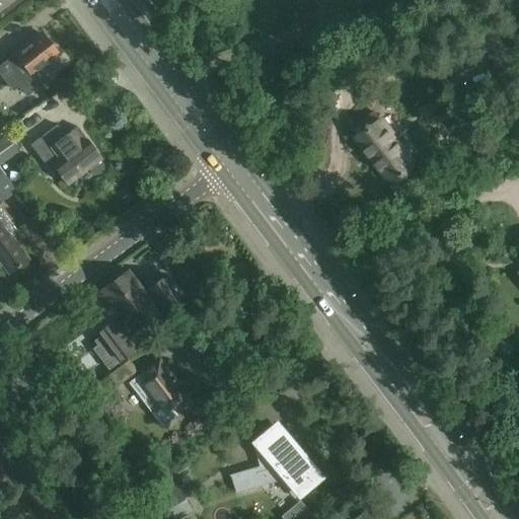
[(0,0),(0,10),(13,0),(0,0)]
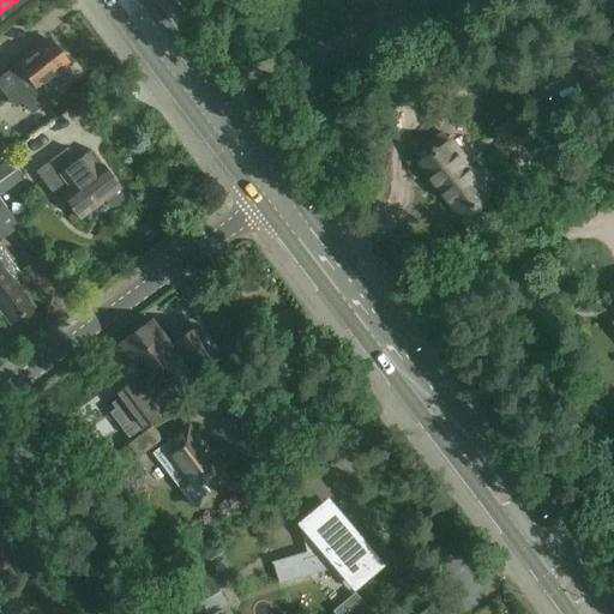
[(0,86),(14,106),(22,101),(31,112),(59,90),(49,78),(67,64),(49,40),(0,78),(0,86)]
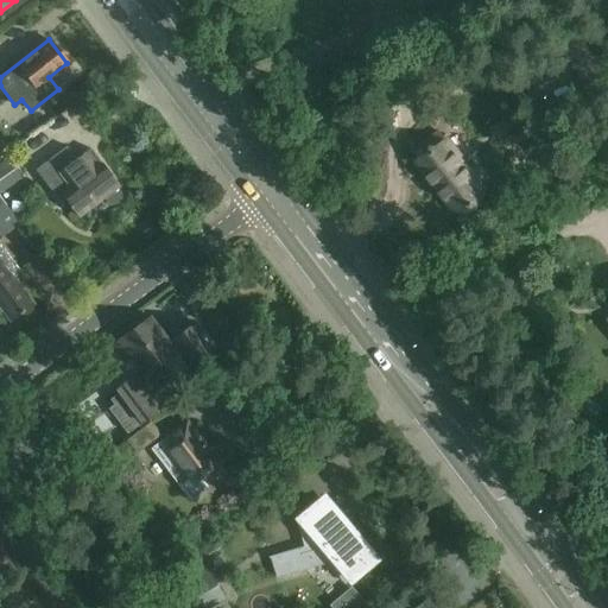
[(472,172),(445,139),(439,132),(424,144),(431,152),(419,160),(460,213),(486,192),(480,184),(488,178),(479,165),(472,172)]
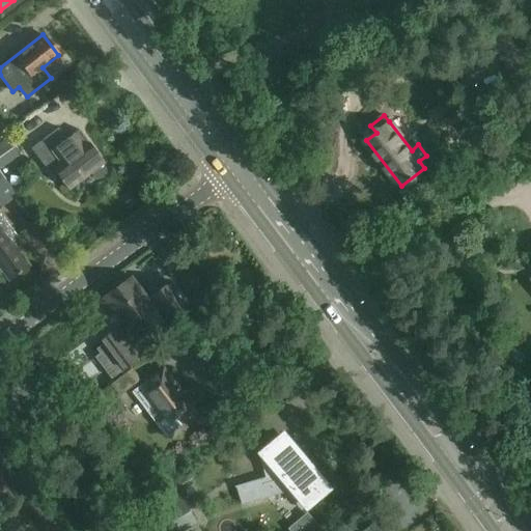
[(58,128),(31,148),(49,171),(53,168),(68,188),(78,180),(78,182),(90,172),(92,175),(95,177),(100,178),(104,177),(106,174),(105,170),(104,167),(102,164),(104,163),(79,130),(66,139),(58,128)]
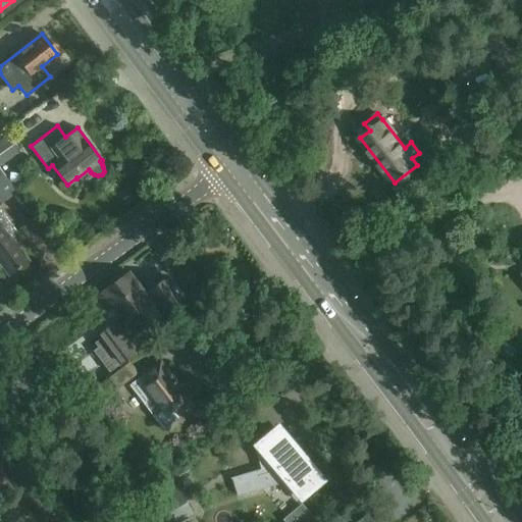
[(0,165),(18,152),(6,136),(0,140),(0,165)]
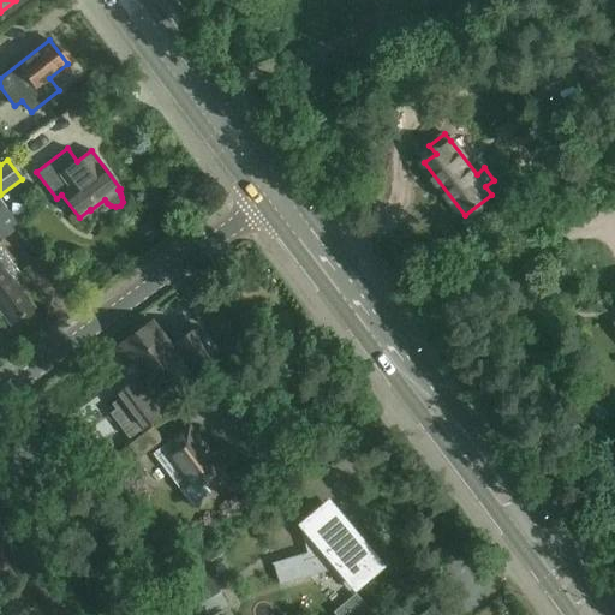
[(4,255),(0,257),(0,310),(11,324),(33,309),(13,281),(19,276),(4,255)]
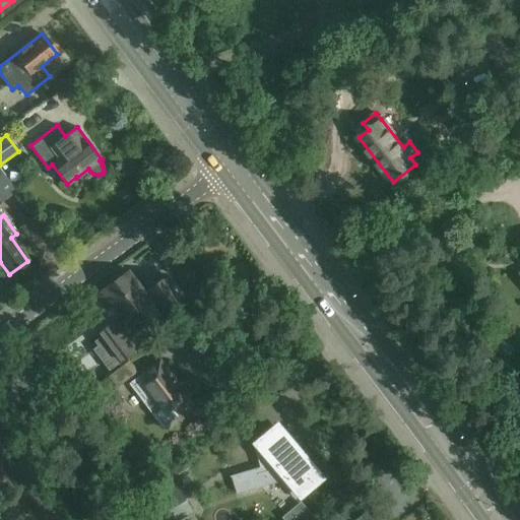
[(158,311),(163,308),(166,312),(184,299),(170,279),(147,296),(130,272),(100,296),(110,310),(117,305),(127,319),(119,325),(116,322),(100,335),(121,365),(137,353),(130,343),(152,326),(141,312),(152,303),(158,311)]
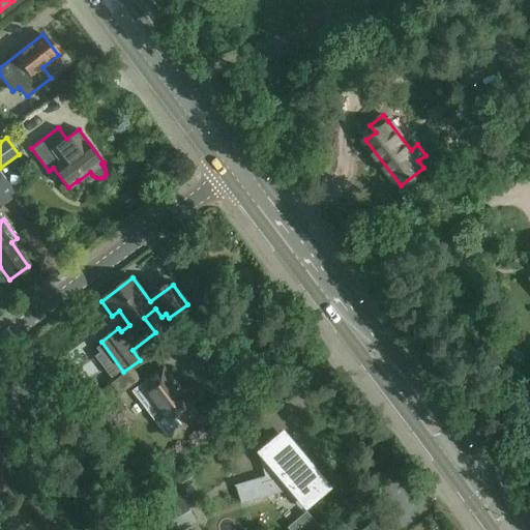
[(47,381),(57,394),(80,377),(70,363),(47,381)]
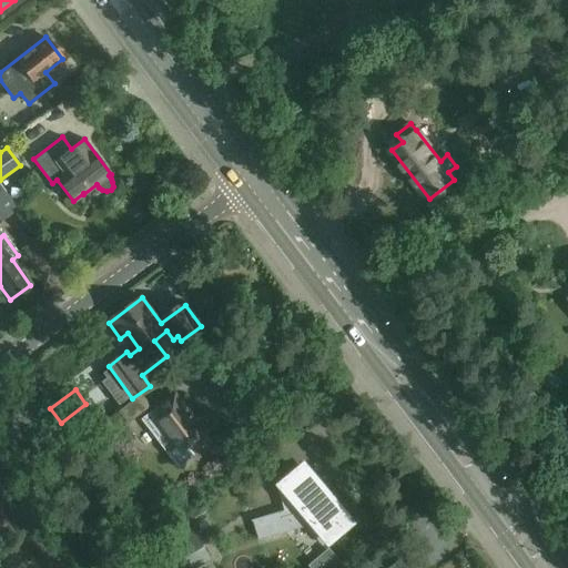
[(144,421),(181,467),(195,456),(188,446),(204,433),(175,395),(144,421)]
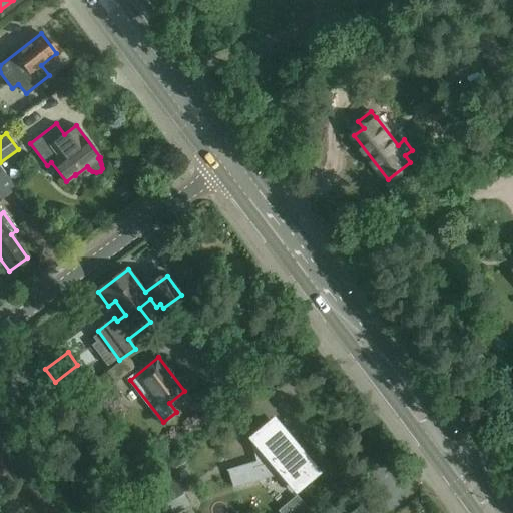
[(108,373),(117,384),(136,369),(128,358),(108,373)]
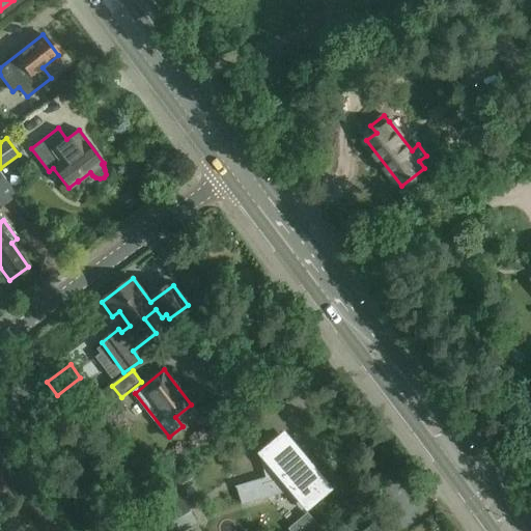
[(110,388),(103,393),(110,403),(117,397),(110,388)]
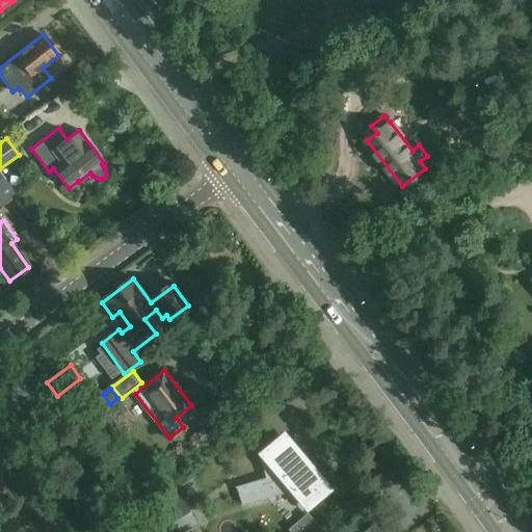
[(70,434),(59,427),(50,440),(60,447),(70,434)]
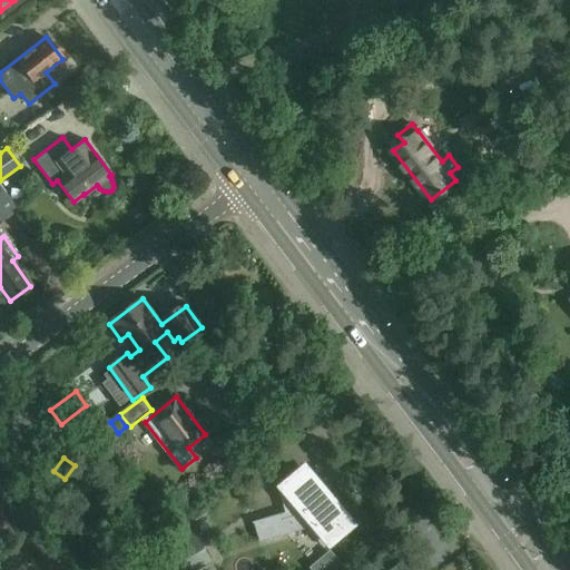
[(356,523),(307,465),(284,485),(279,487),(285,504),(290,503),(291,511),(254,522),(254,523),(256,522),(262,541),(263,541),(310,527),(326,547),(332,541),(333,543),(356,523)]
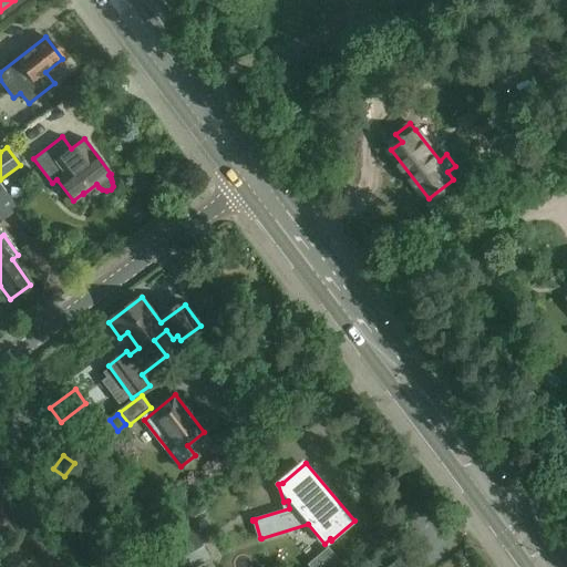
[(181,534),(186,542),(141,566),(192,566),(210,557),(193,527),(181,534)]
